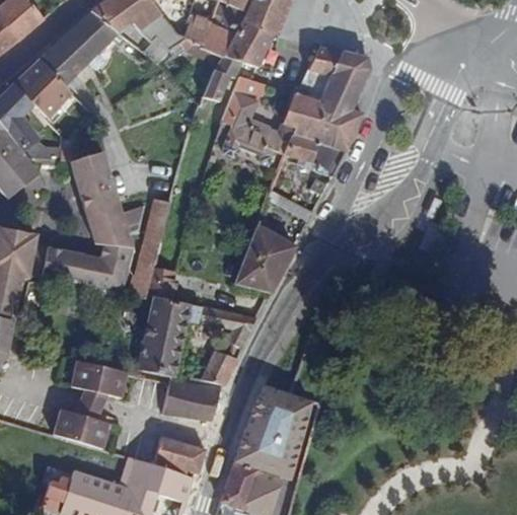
[(0,0),(0,55),(24,38),(0,14),(0,4),(4,1),(5,0),(0,0)]
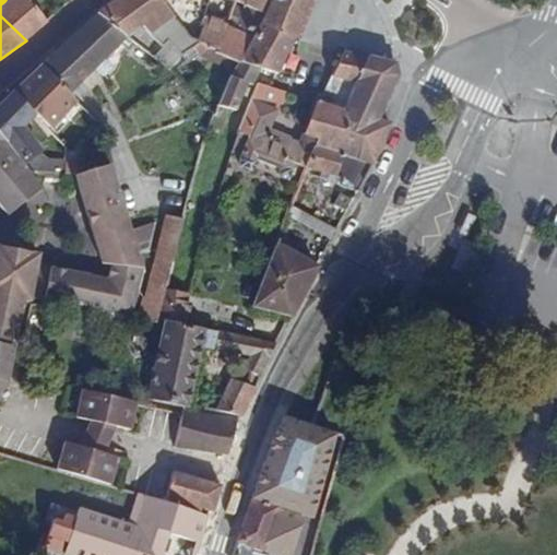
[(15,0),(10,6),(4,1),(0,4),(0,15),(26,40),(49,20),(32,0),(15,0)]
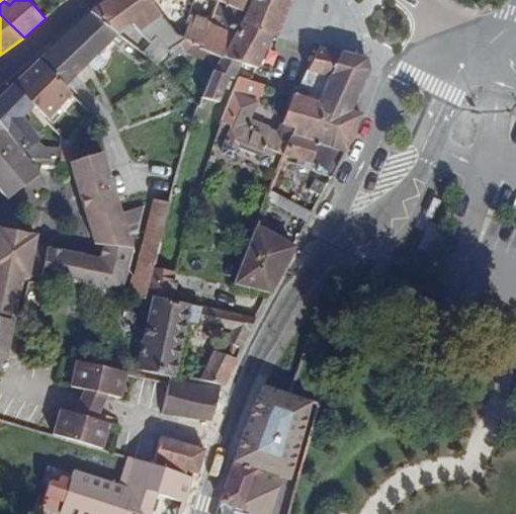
[(104,0),(89,11),(118,34),(158,64),(182,37),(149,0),(104,0)]
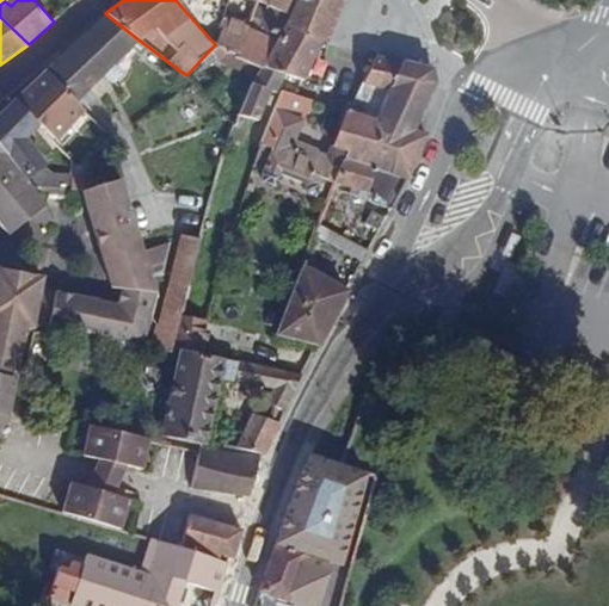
[(176,0),(215,44),(225,17),(228,0),(176,0)]
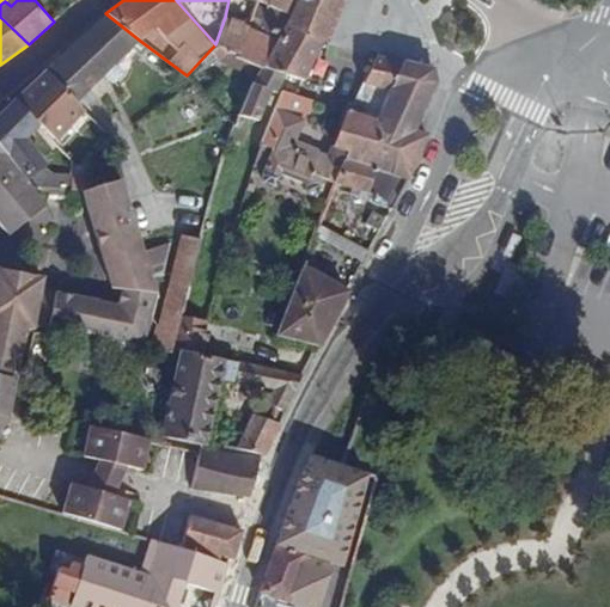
[(250,26),(239,55),(241,57),(260,66),(279,24),(322,42),(337,0),(261,0),(250,26)]
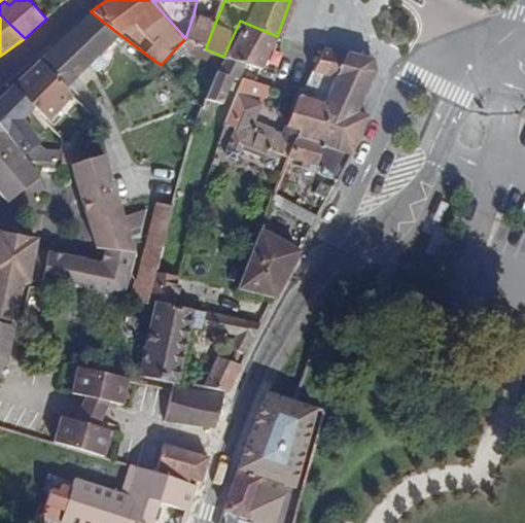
[(91,11),(38,62),(66,88),(91,65),(98,72),(107,63),(100,55),(120,35),(91,11)]
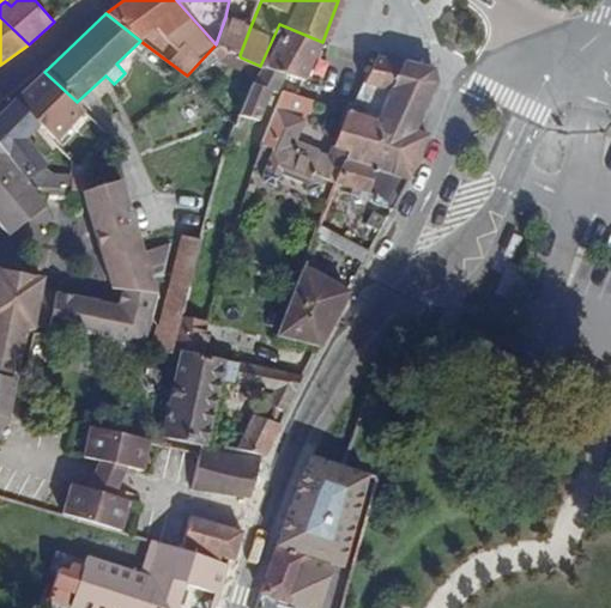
[(225,17),(216,44),(240,55),(250,26),(225,17)]
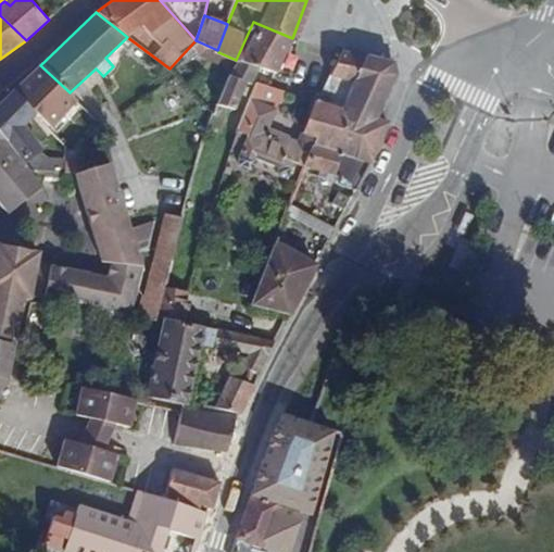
[(236,60),(211,112),(206,125),(210,128),(206,136),(212,137),(216,127),(219,128),(227,107),(236,109),(247,82),(250,83),(257,65),(276,72),(292,38),(253,22),(236,60)]
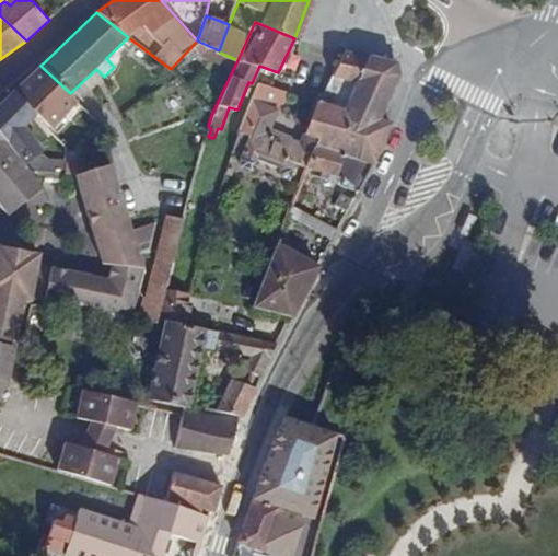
[(356,83),(367,56),(345,49),(333,76),(356,83)]
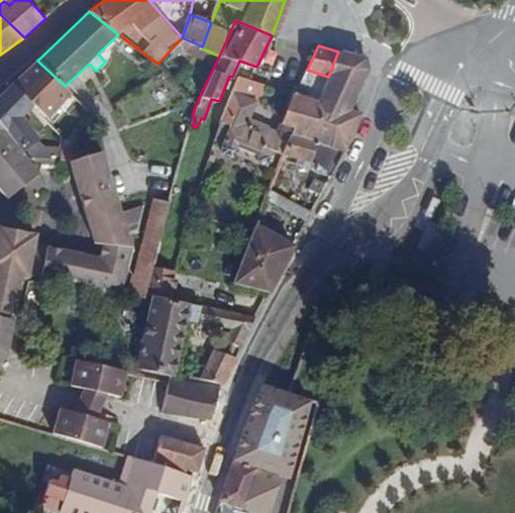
[(369,68),(367,60),(338,52),(328,77),(325,85),(304,78),(302,82),(296,94),(293,93),(281,122),(293,126),(283,152),(318,164),(314,170),(330,176),(343,151),(361,112),(351,109),(369,68)]
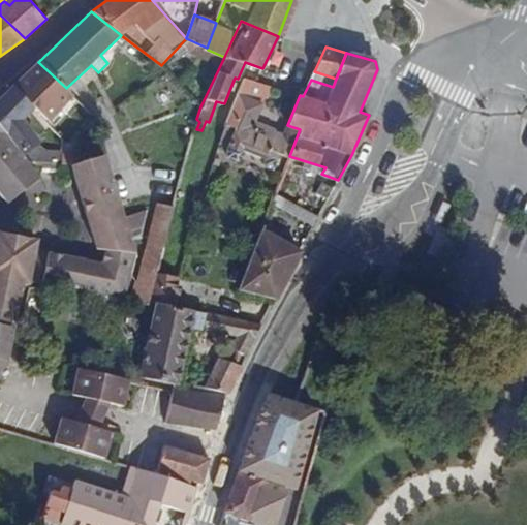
[(0,98),(0,126),(7,133),(33,109),(39,115),(66,88),(38,62),(0,98)]
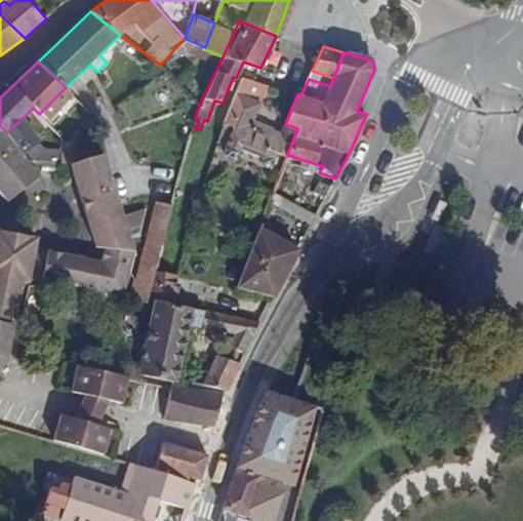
[(312,71),(309,79),(330,86),(333,78),(312,71)]
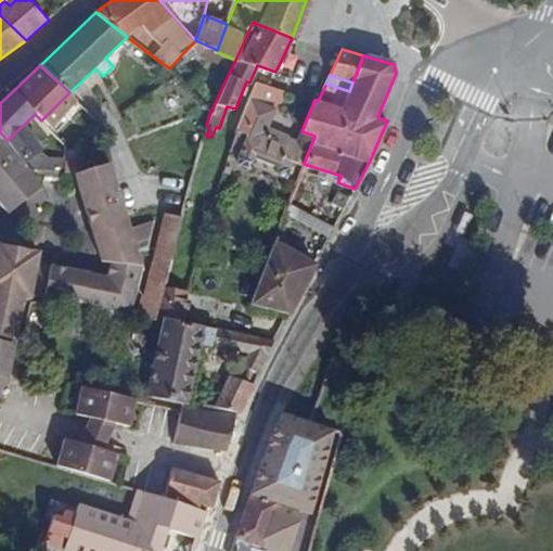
[(286,91),(279,89),(256,81),(231,150),(240,153),(256,159),(278,169),(277,173),(287,176),(293,161),(304,164),(314,136),(301,131),(297,143),(287,140),(288,137),(269,129),(275,110),(279,111),(286,91)]
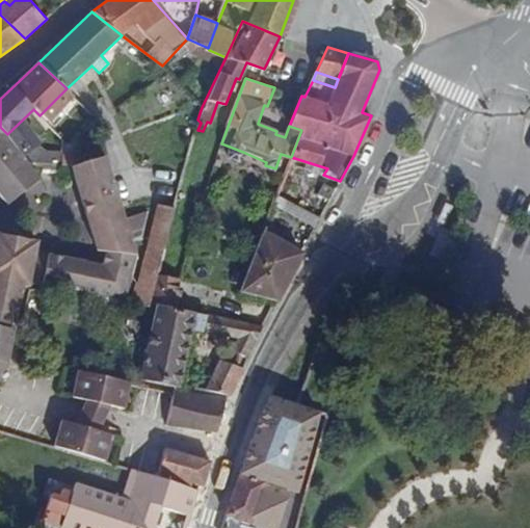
[(7,134),(0,127),(0,192),(8,203),(41,177),(28,163),(7,134)]
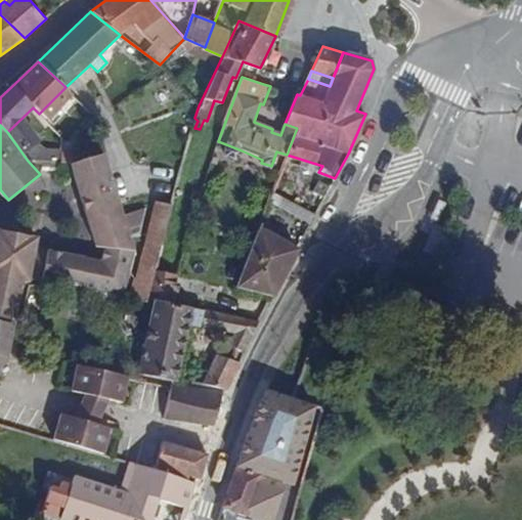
[(242,150),(226,144),(225,147),(225,155),(234,159),(241,155),(242,150)]
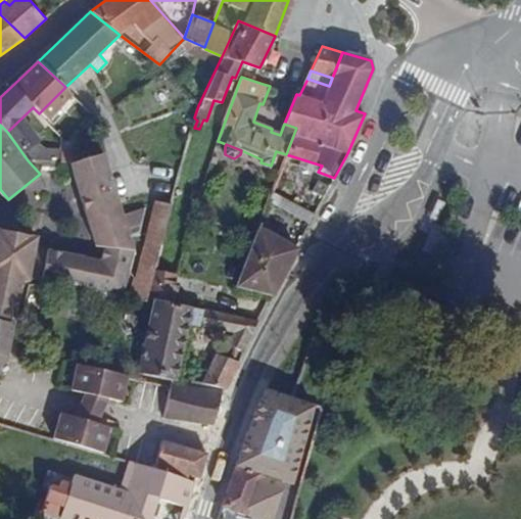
[(58,145),(56,161),(69,162),(72,147),(58,145)]
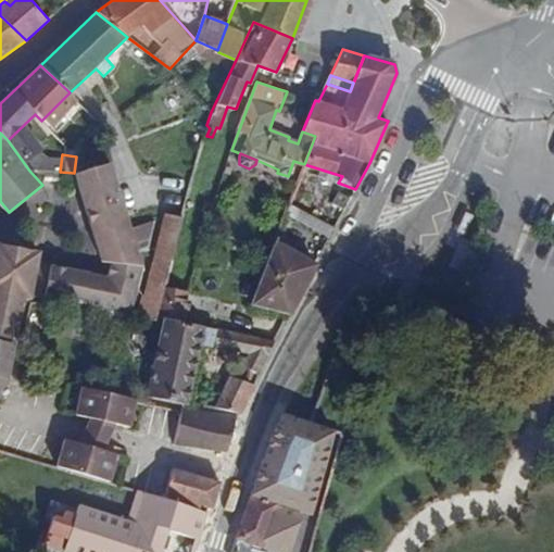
[(256,160),(255,164),(277,173),(278,170),(256,160)]
